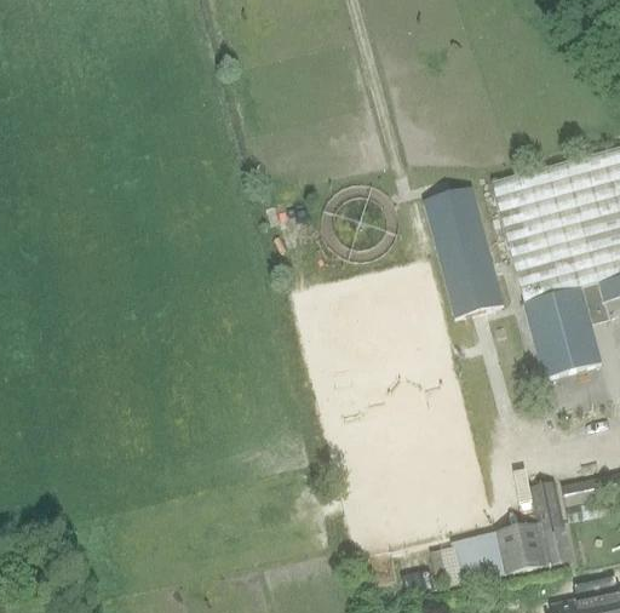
[(619,144),(491,179),(544,377),(601,361),(580,286),(619,274),(619,144)]
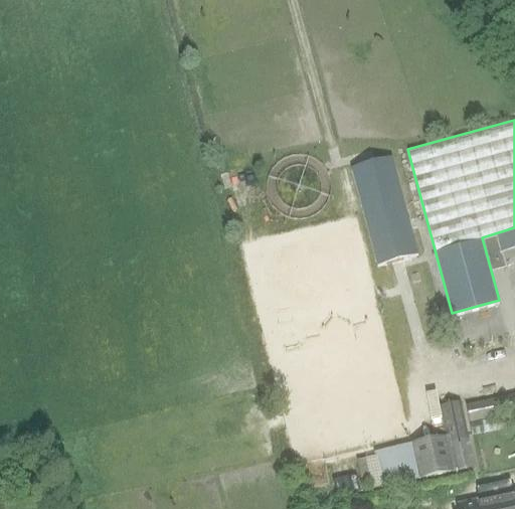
[(391,153),(351,164),(377,263),(418,251),(391,153)]
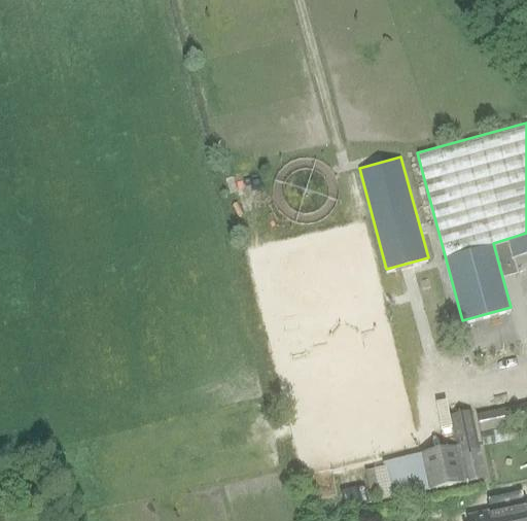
[(457,443),(383,459),(390,494),(486,474),(471,407),(450,411),(457,443)]
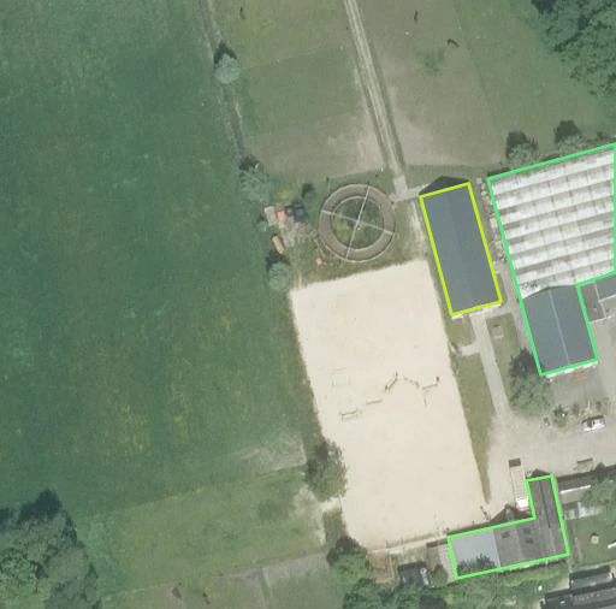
[(572,477),(557,480),(562,500),(575,496),(572,477)]
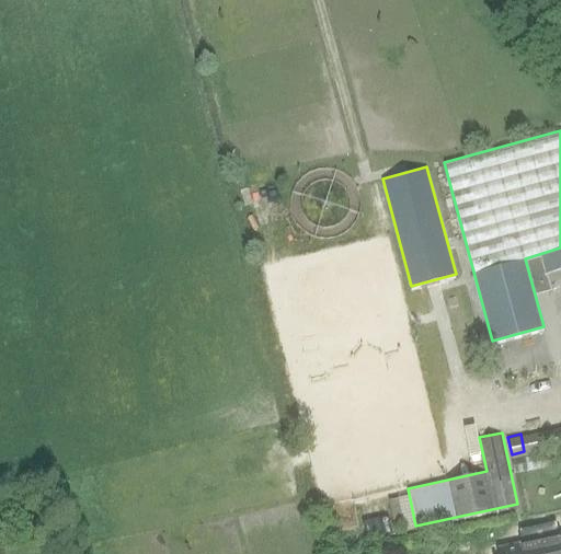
[(499,546),(500,553),(560,553),(560,532),(559,533),(556,519),(518,527),(522,542),(499,546)]
